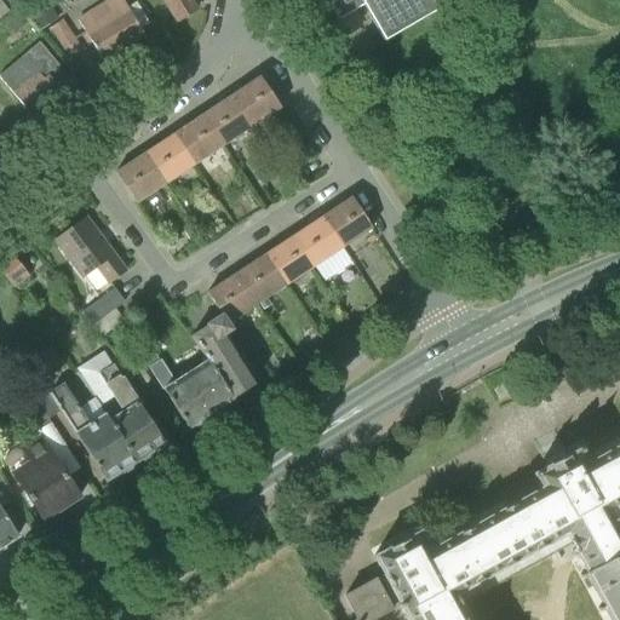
[(115,0),(98,11),(80,22),(103,61),(144,35),(127,7),(122,0),(115,0)]
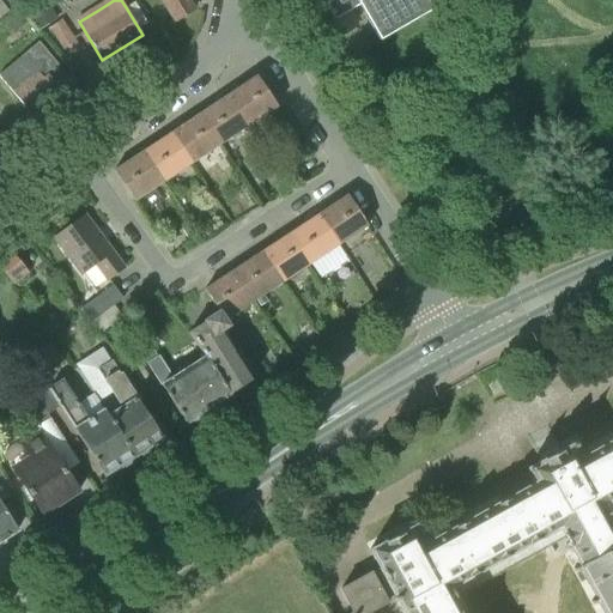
[(164,0),(177,20),(195,10),(189,0),(164,0)]
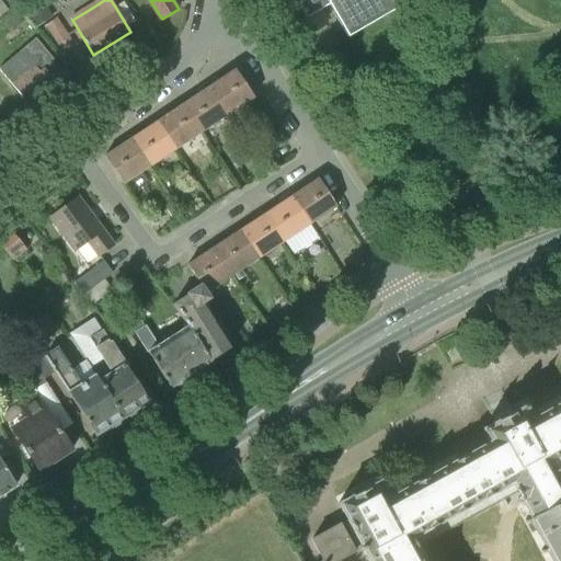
[(295,0),(306,19),(329,6),(347,37),(396,10),(390,0),(295,0)]
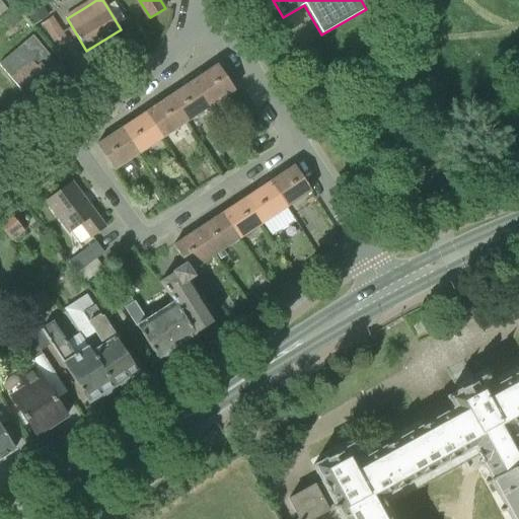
[(58,49),(69,42),(54,17),(43,25),(58,49)]
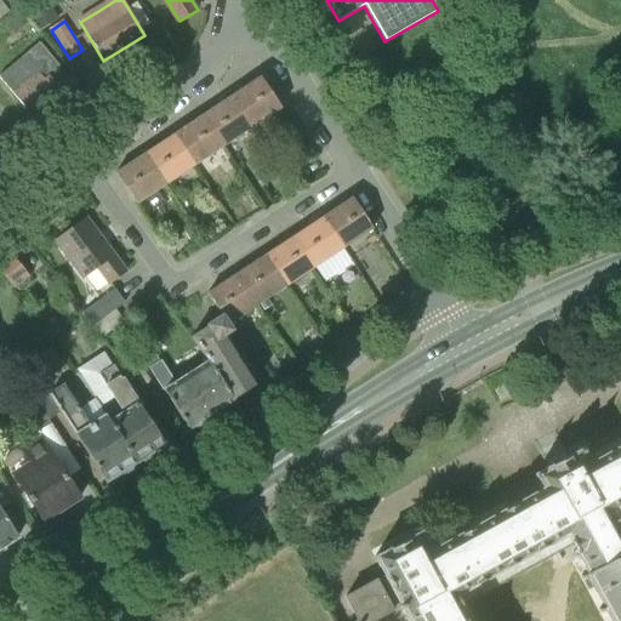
[(0,75),(0,77),(12,92),(34,119),(64,93),(51,78),(61,69),(39,43),(23,57),(0,75)]
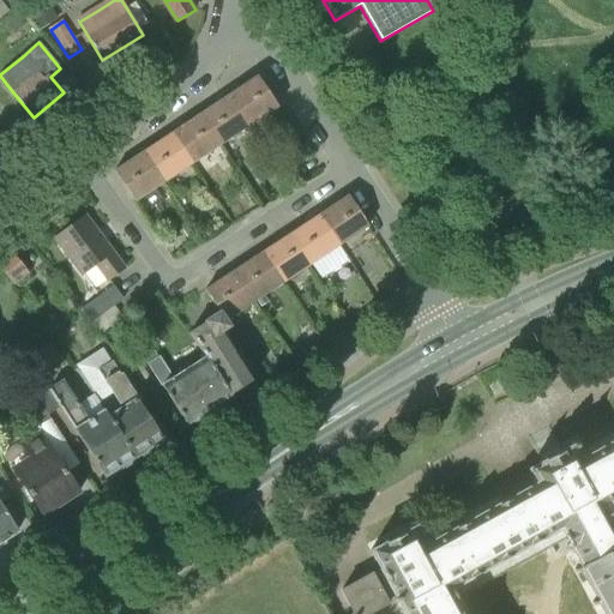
[(250,126),(277,107),(258,77),(229,96),(250,126)]
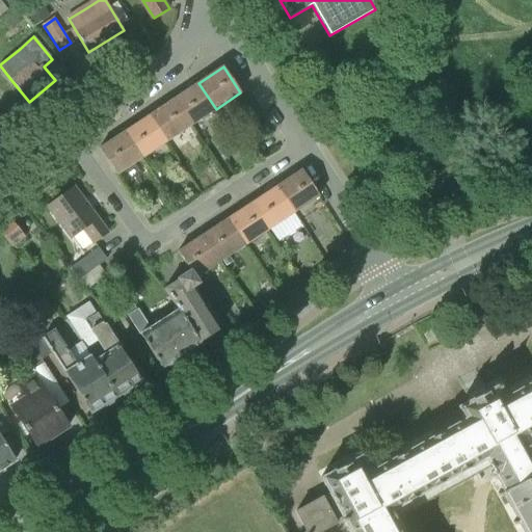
[(191,126),(216,109),(198,83),(174,100),(191,126)]
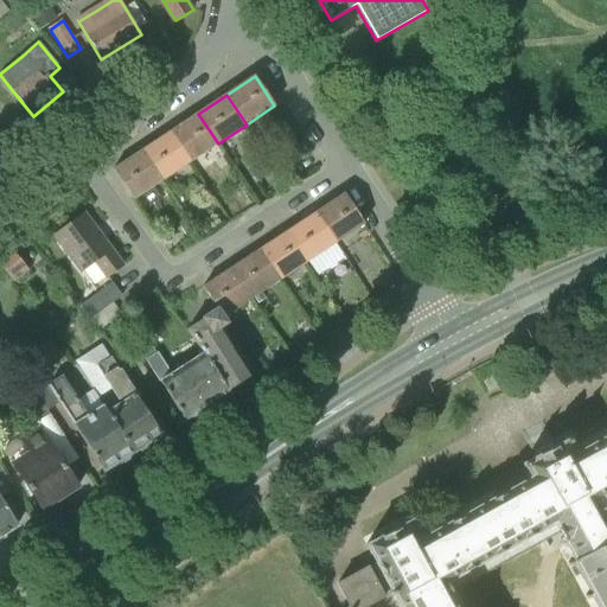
[(190,161),(218,144),(198,114),(170,132),(190,161)]
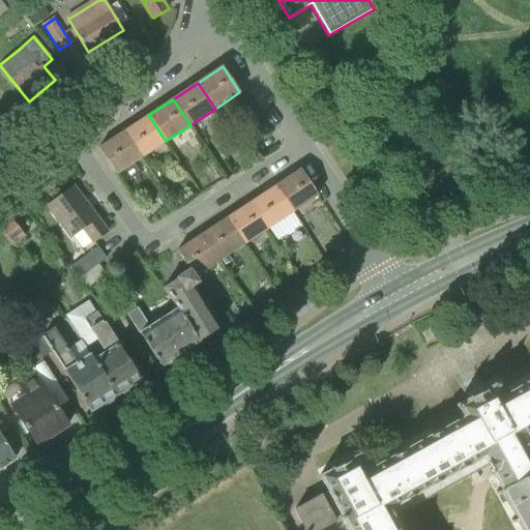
[(141,157),(166,141),(148,115),(124,131),(141,157)]
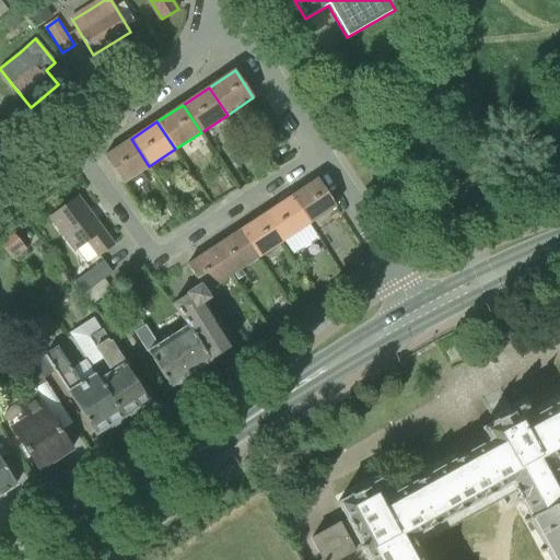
[(123,184),(149,166),(131,139),(104,156),(123,184)]
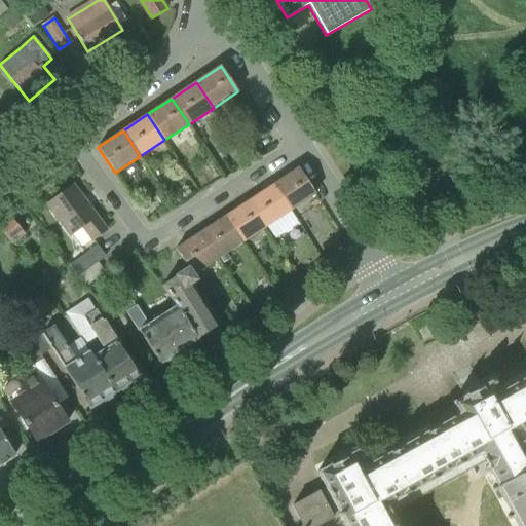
[(291,210),(315,194),(299,167),(274,184),(291,210)]
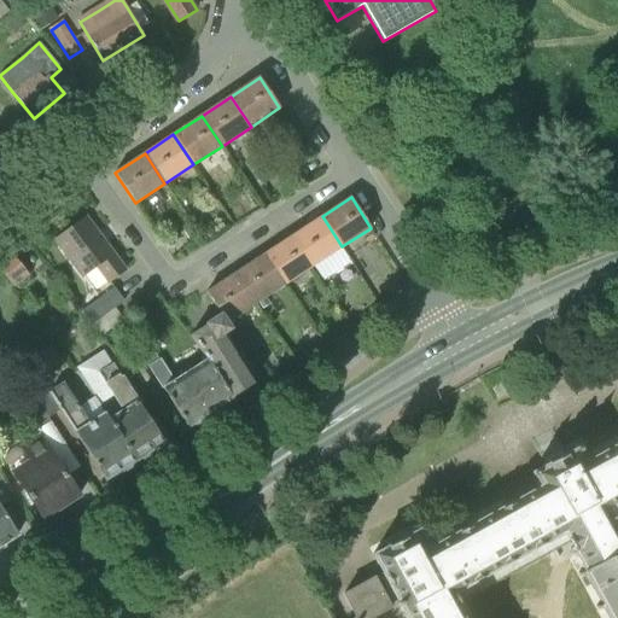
[(313,266),(342,246),(322,216),(293,235),(313,266)]
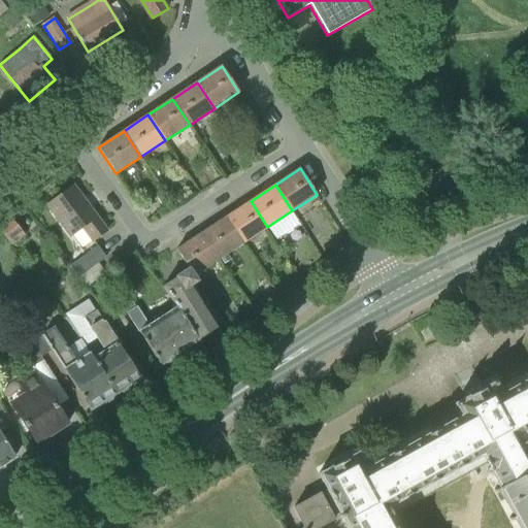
[(73,186),(47,204),(71,236),(83,228),(93,241),(107,231),(73,186)]
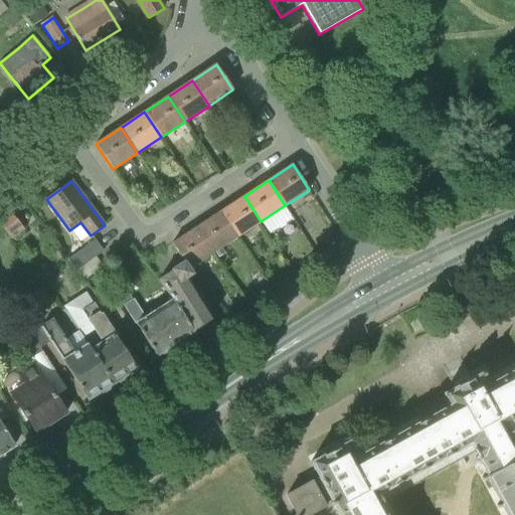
[(236,237),(261,221),(244,196),(220,212),(236,237)]
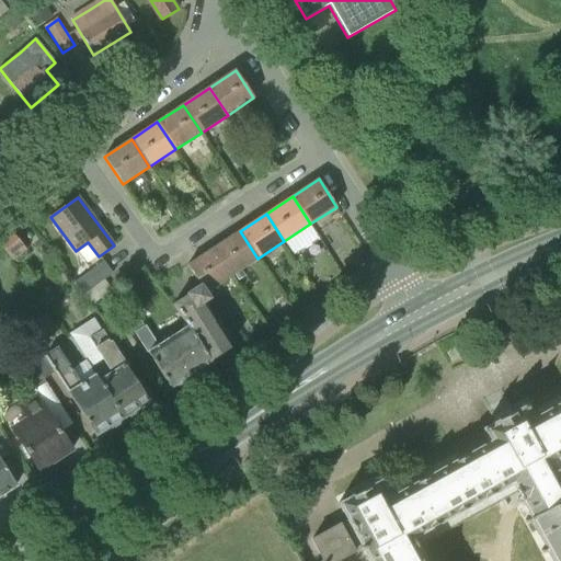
[(295,253),(320,239),(313,227),(288,240),(295,253)]
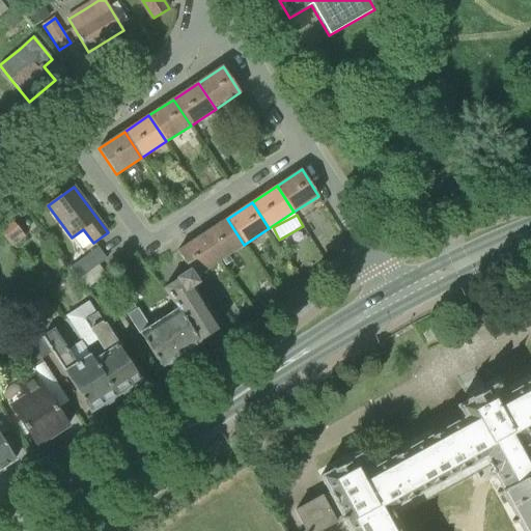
[(0,231),(12,248),(26,238),(9,217),(0,224),(0,231)]
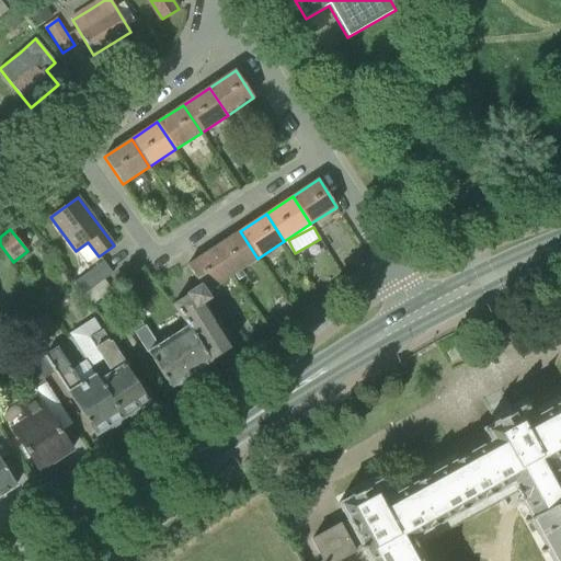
[(232,276),(258,259),(240,231),(214,249),(232,276)]
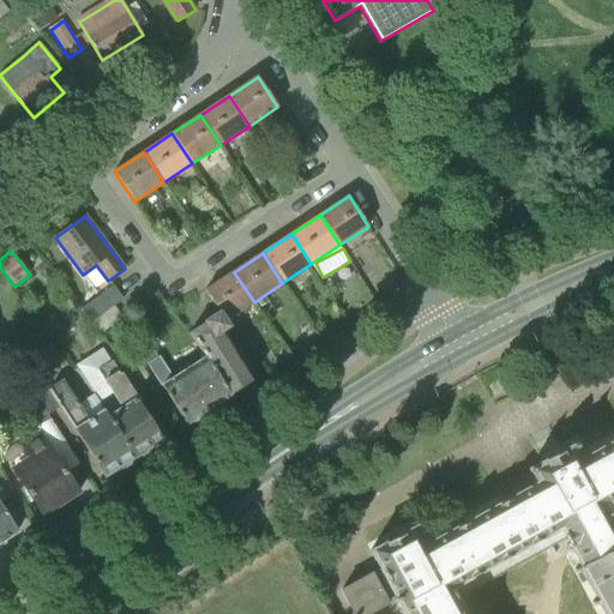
[(259,309),(254,302),(234,272),(205,290),(220,312),(230,326),(233,325),(240,324),(241,323),(235,314),(246,307),(250,312),(252,311),(253,314),(259,309)]
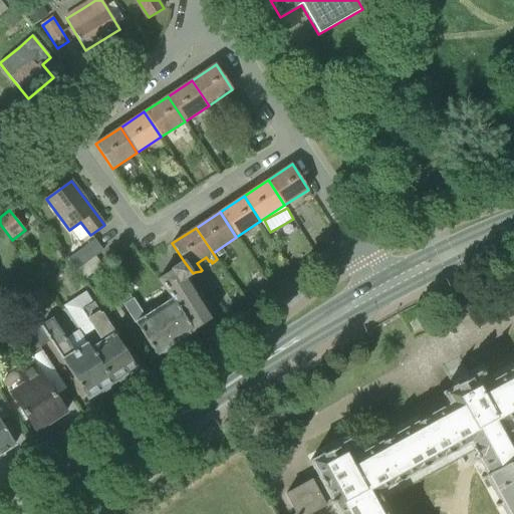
[(95,240),(68,259),(76,270),(103,251),(95,240)]
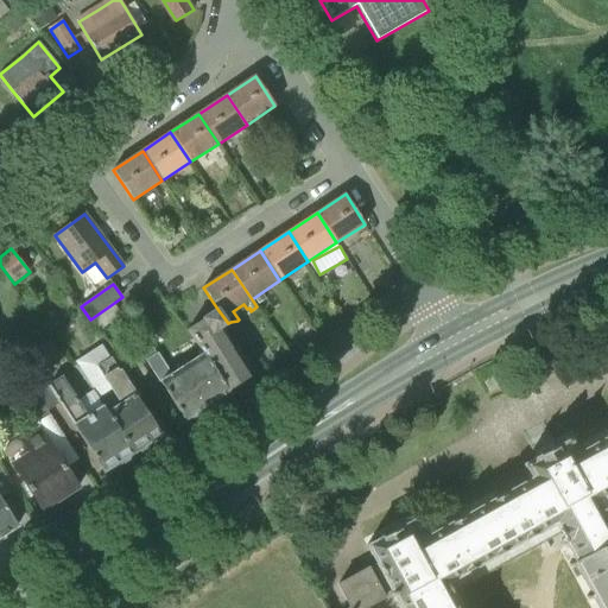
[(249,378),(219,330),(228,324),(228,323),(217,309),(202,318),(203,321),(202,321),(198,323),(188,331),(204,355),(228,392),(239,385),(249,378)]
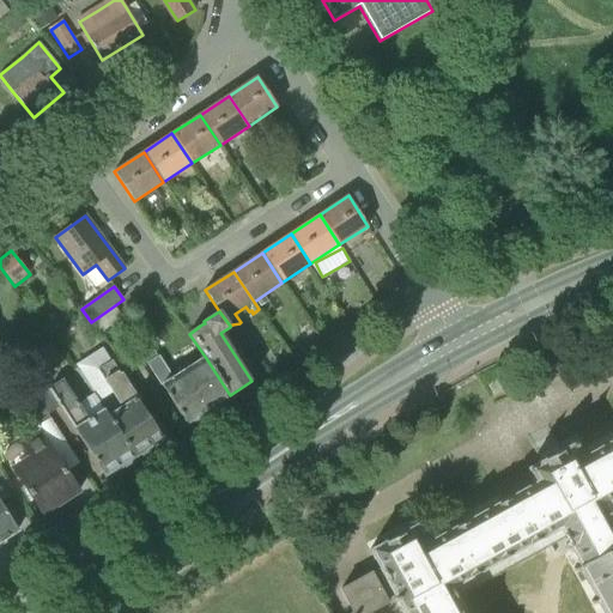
[(134,456),(99,401),(95,394),(79,404),(62,378),(49,387),(50,388),(49,389),(20,346),(6,356),(7,358),(22,378),(48,413),(60,406),(74,428),(73,429),(104,475),(134,456)]
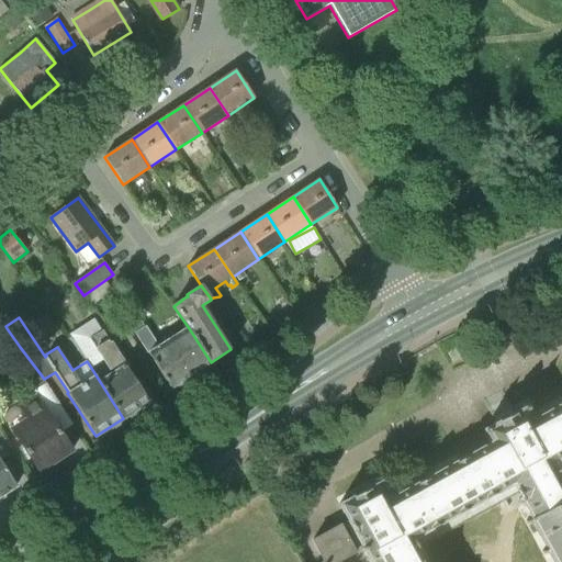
[(170,389),(211,362),(189,328),(173,337),(171,334),(163,339),(165,343),(158,347),(146,327),(145,328),(141,322),(132,327),(170,389)]
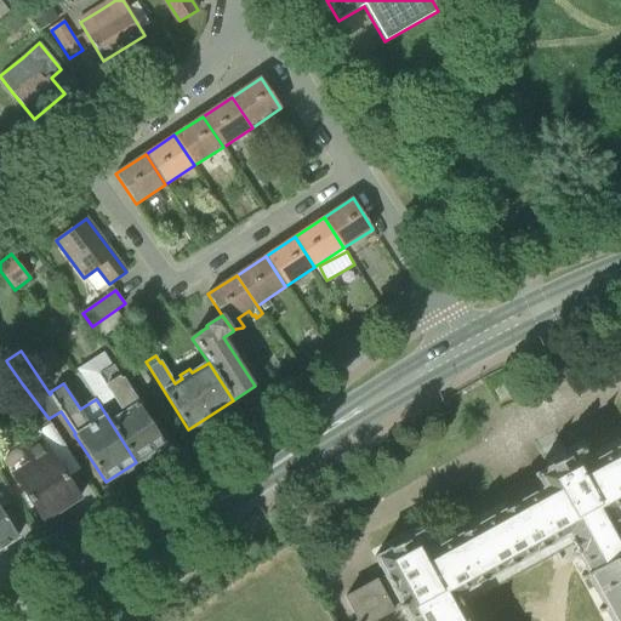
[(101,406),(136,462),(165,443),(141,405),(141,404),(138,402),(107,357),(93,365),(107,385),(104,386),(114,399),(101,406)]
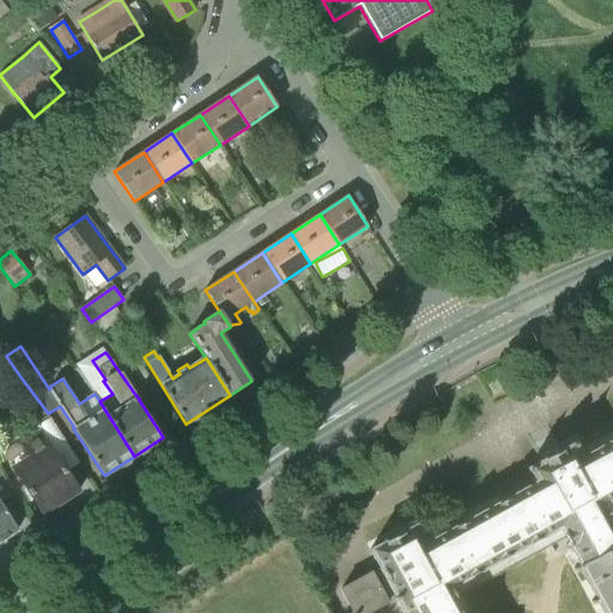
[(22,378),(10,387),(35,428),(52,418),(48,413),(22,378)]
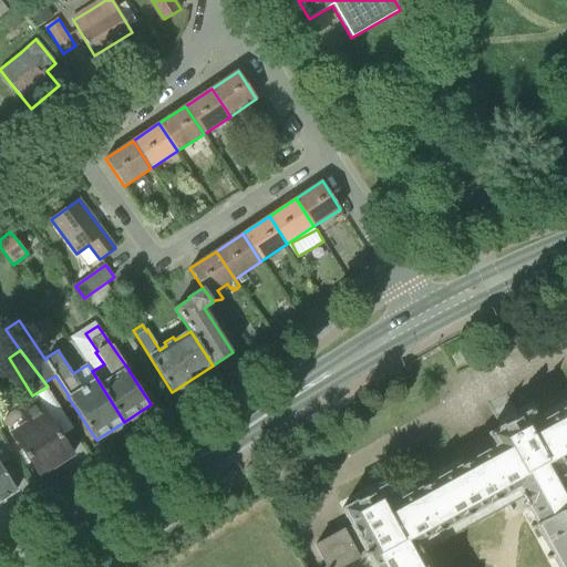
[(26,422),(11,431),(40,476),(72,455),(35,399),(18,410),(26,422)]
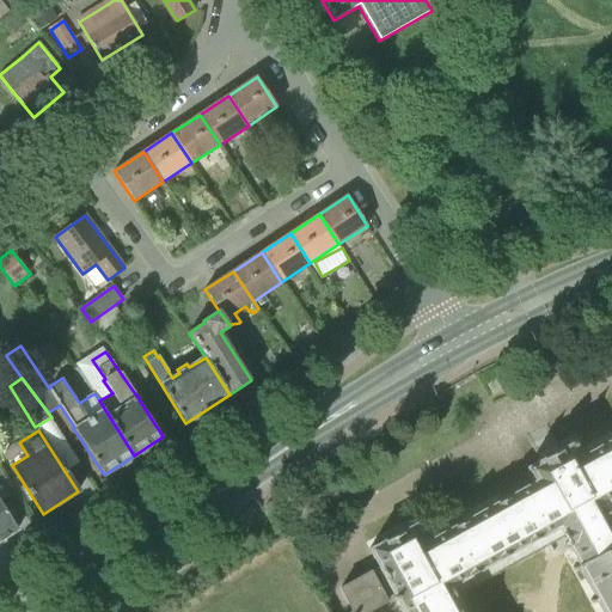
[(414,525),(368,550),(379,567),(341,588),(353,611),(369,611),(396,598),(403,611),(464,611),(451,587),(556,530),(601,611),(611,611),(611,507),(609,501),(611,499),(611,440),(581,457),(574,442),(527,469),(534,483),(424,543),(414,525)]
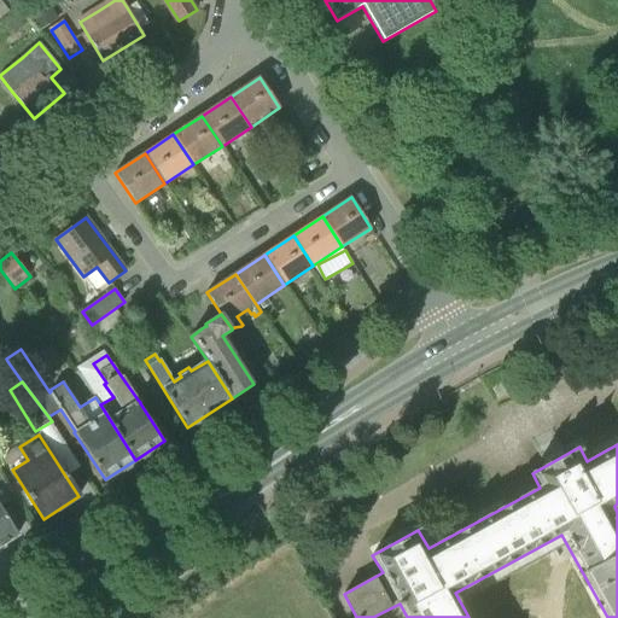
[(0,546),(18,535),(0,507),(13,497),(0,476),(0,546)]
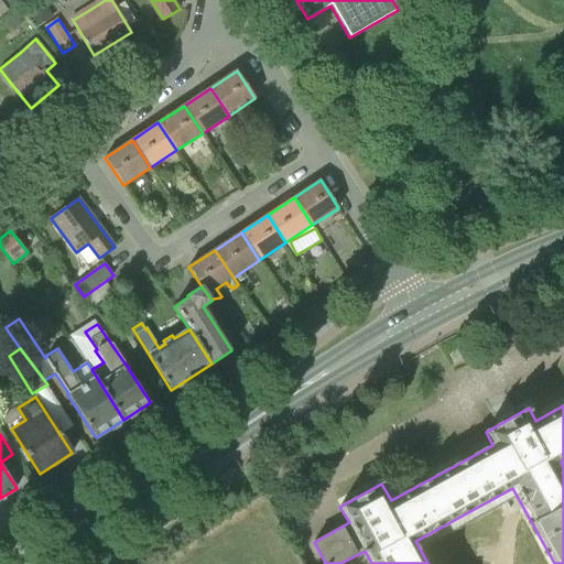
All buildings are outlined.
